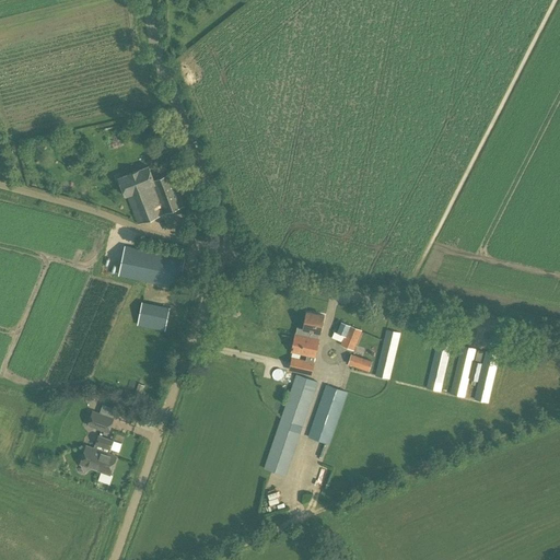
[(127,195),(128,197),(138,223),(165,213),(154,185),(155,185),(154,181),(149,166),(119,178),(126,196),(127,195)]
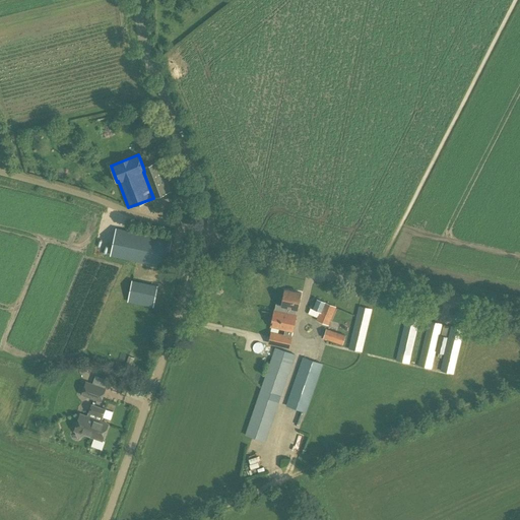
[(157,161),(147,166),(143,168),(144,172),(143,172),(153,198),(166,193),(170,191),(157,161)]
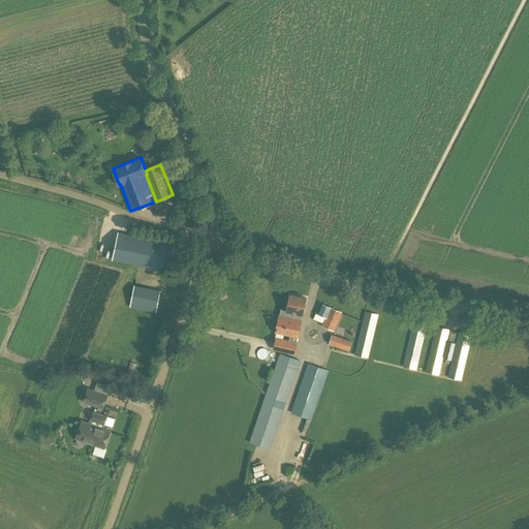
[(169,272),(175,244),(119,232),(113,259),(169,272)]
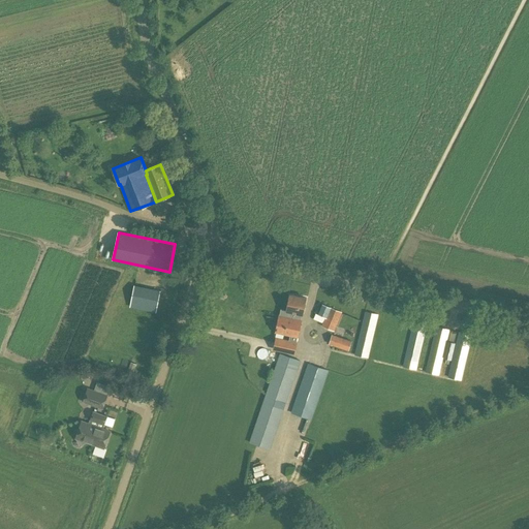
[(156,312),(160,290),(134,285),(130,307),(156,312)]
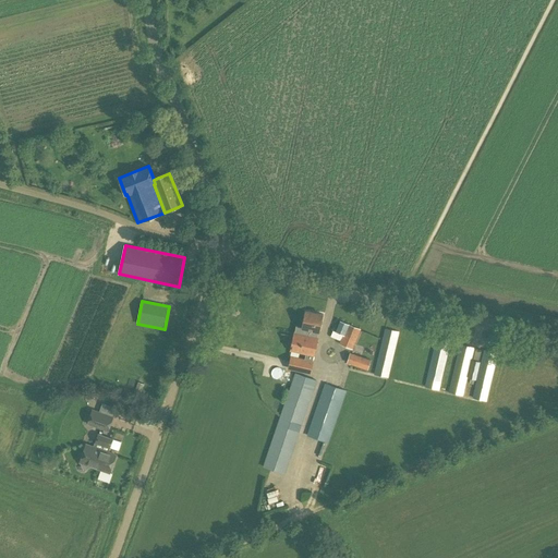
[(295,334),(317,338),(317,337),(318,330),(323,314),(305,311),(302,327),(298,326),(295,334)]
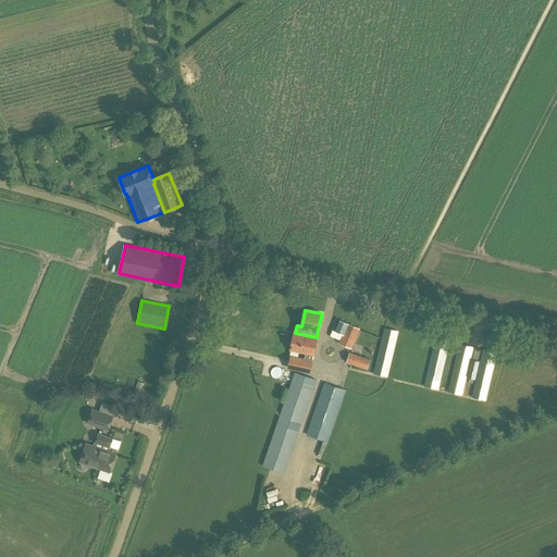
[(351,349),(360,329),(339,320),(334,331),(342,334),(338,344),(351,349)]
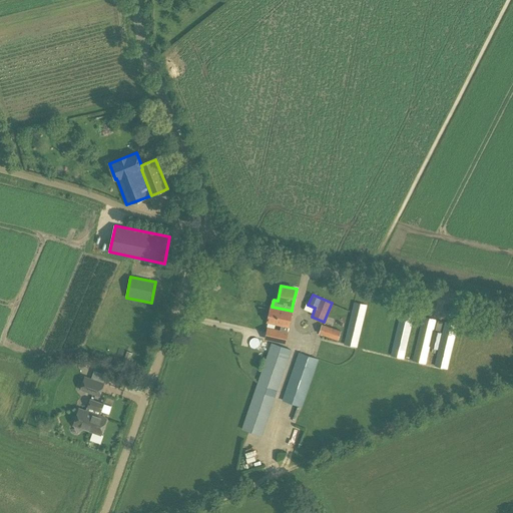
[(357,348),(367,305),(354,302),(344,344),(357,348)]
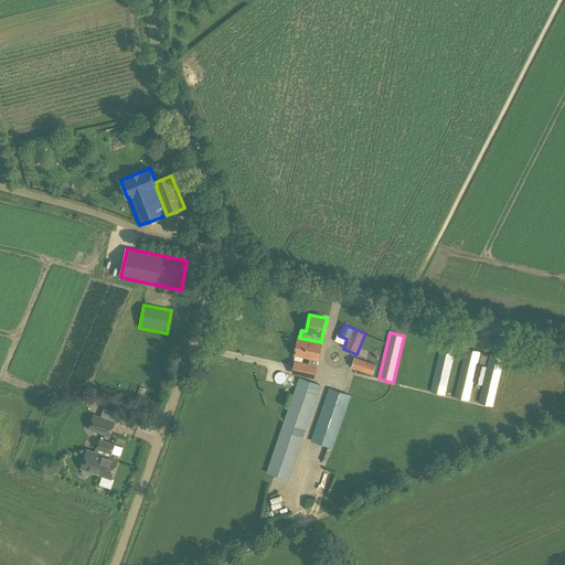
[(321,342),(299,338),(298,338),(295,354),(318,359),(321,342)]
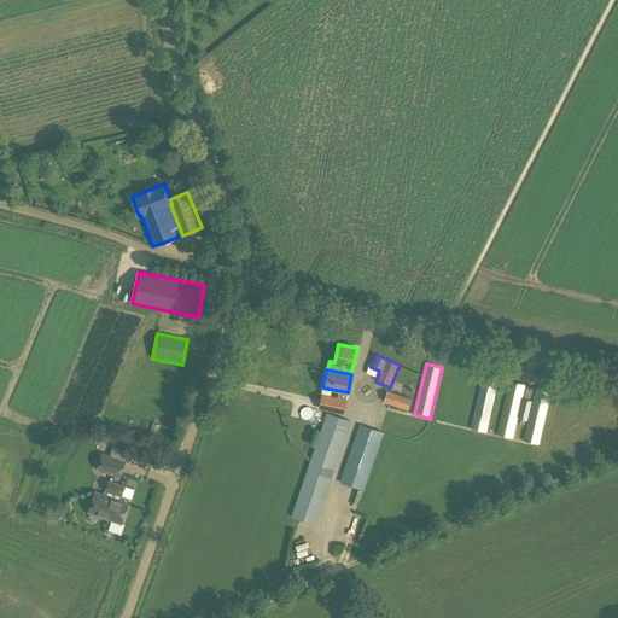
[(485,431),(499,378),(483,377),(471,427),(485,431)]
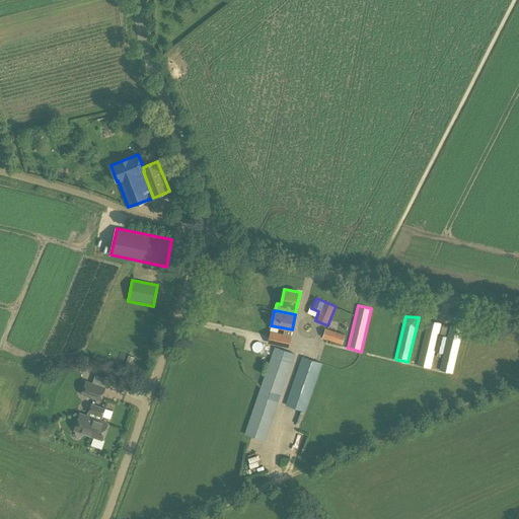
[(430,367),(441,323),(428,320),(418,364),(430,367)]
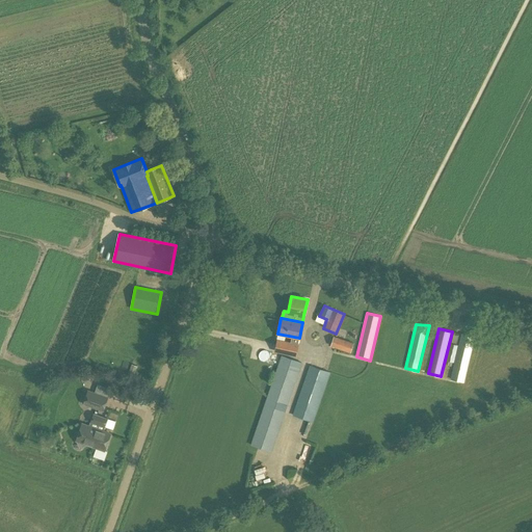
[(453,362),(459,334),(453,333),(451,343),(449,343),(446,361),(453,362)]
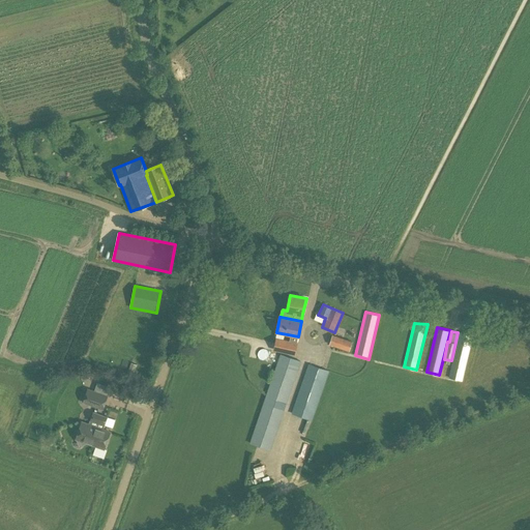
[(462,380),(473,335),(460,332),(449,378),(462,380)]
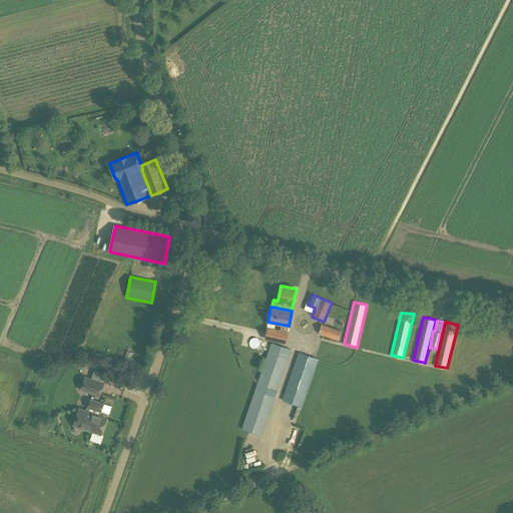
[(338,340),(341,331),(322,324),(319,334),(338,340)]
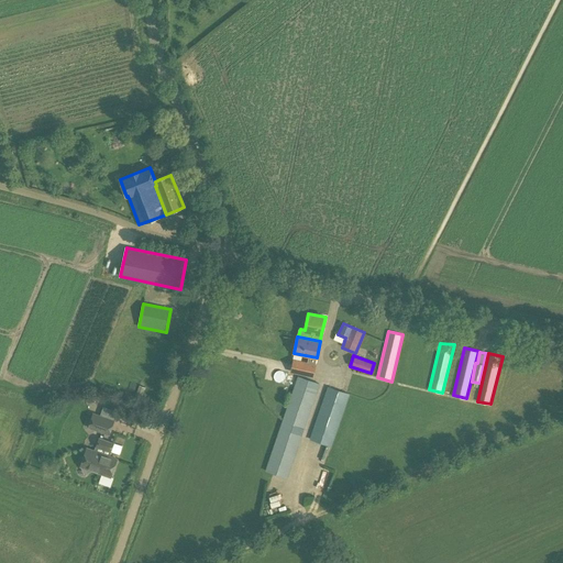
[(296,360),(294,371),(302,372),(312,374),(315,364),(308,362),(305,362),(296,360)]
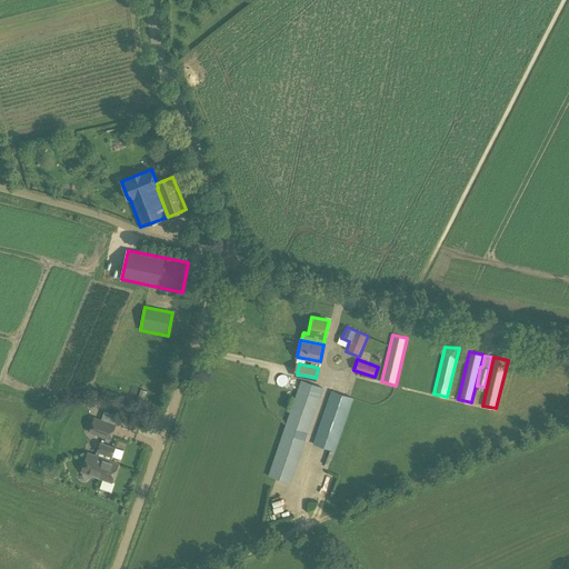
[(290,483),(303,445),(323,388),(300,380),(300,382),(290,410),(268,476),(290,483)]
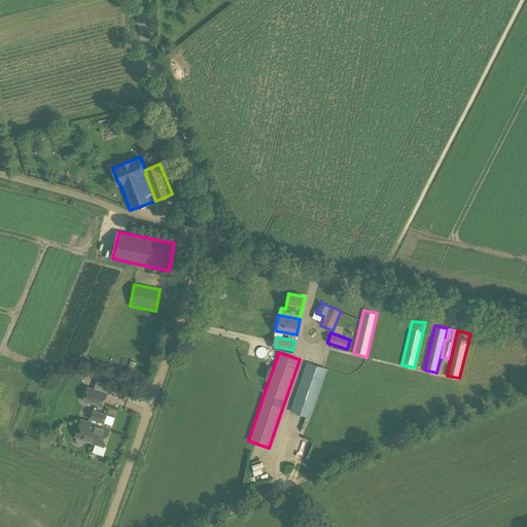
[(311,418),(312,412),(327,369),(307,361),(289,411),(291,411),(284,430),(301,436),(308,417),(311,418)]
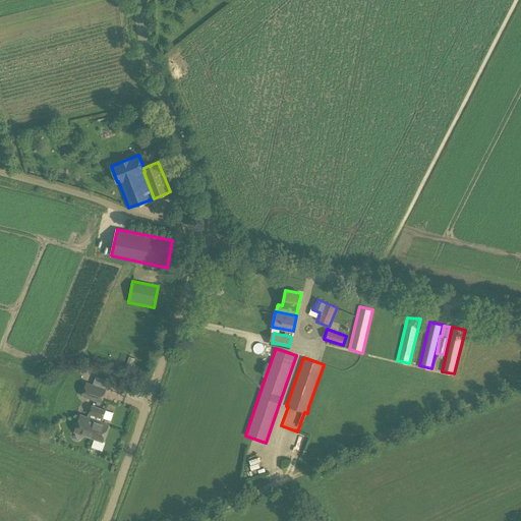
[(91,392),(93,385),(85,382),(80,396),(94,401),(97,394),(91,392)]
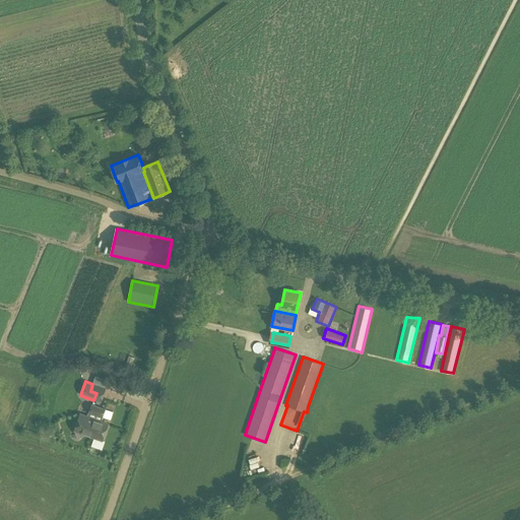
[(96,393),(93,400),(101,402),(106,389),(92,384),(90,391),(96,393)]
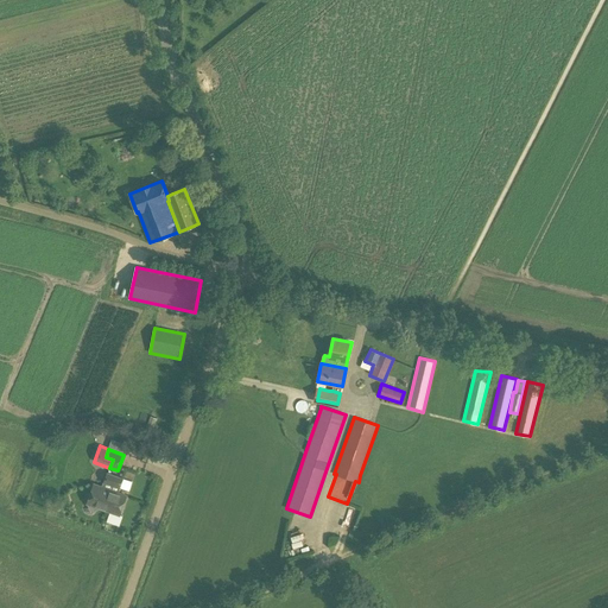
[(128,489),(135,473),(126,468),(124,475),(109,469),(105,479),(128,489)]
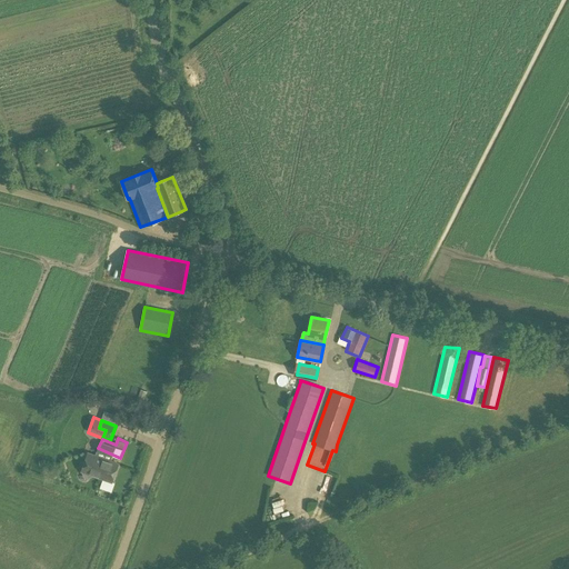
[(92,465),(96,456),(89,452),(89,453),(88,453),(82,471),(83,471),(86,478),(93,475),(102,478),(106,470),(92,465)]
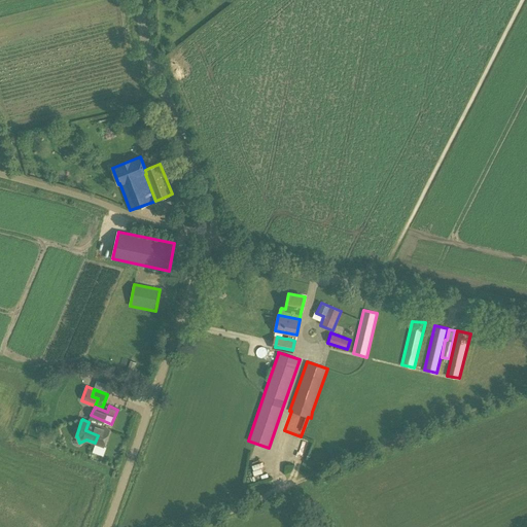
[(98,435),(95,443),(104,446),(110,429),(89,422),(85,430),(98,435)]
